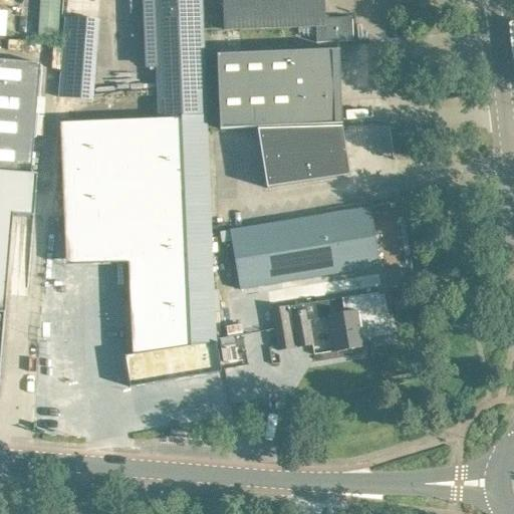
[(38,0),(37,37),(57,37),(58,0),(38,0)]
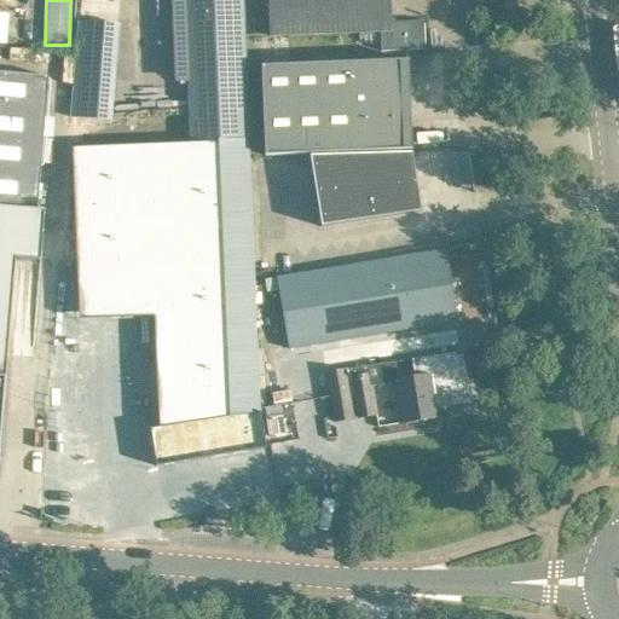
[(183,0),(187,115),(144,117),(151,283),(155,283),(160,429),(151,431),(157,466),(266,447),(261,424),(256,323),(254,282),(244,38),(242,0),(183,0)]
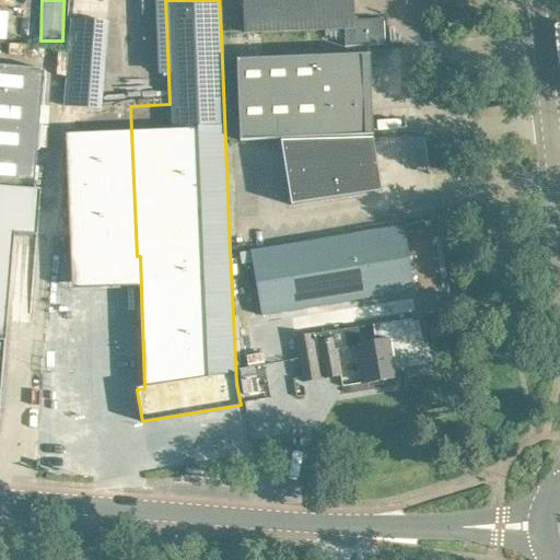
[(351,0),(242,0),(244,33),(343,30),(345,47),(384,45),(383,19),(358,20),(358,18),(352,18),(351,0)]
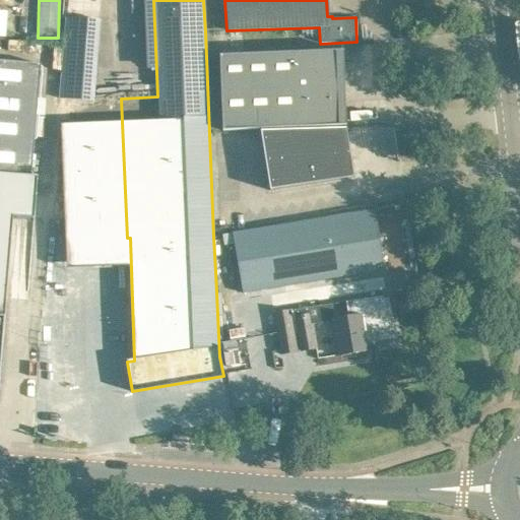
[(339,53),(342,53),(342,51),(219,56),(222,131),(345,126),(345,124),(339,125),(338,101),(340,101),(339,53)]
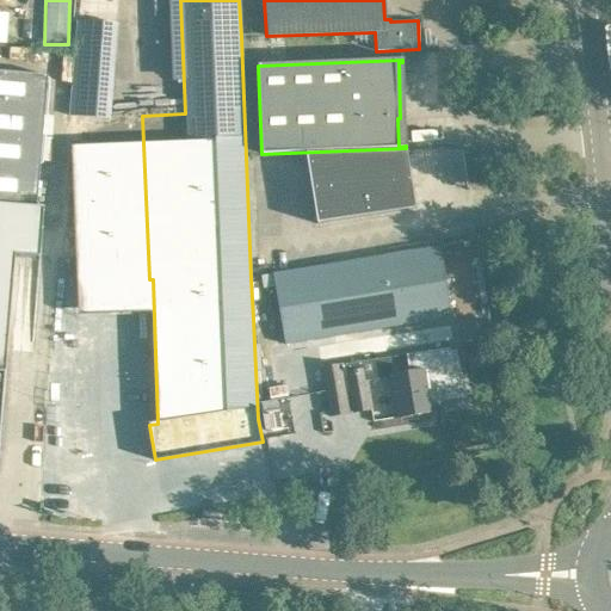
[(0,203),(37,207),(48,75),(0,71),(0,203)]
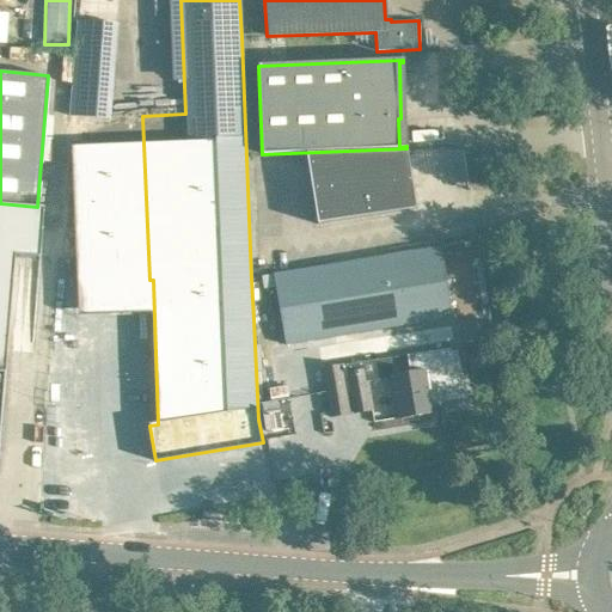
[(408,151),(306,155),(318,225),(417,209),(408,151)]
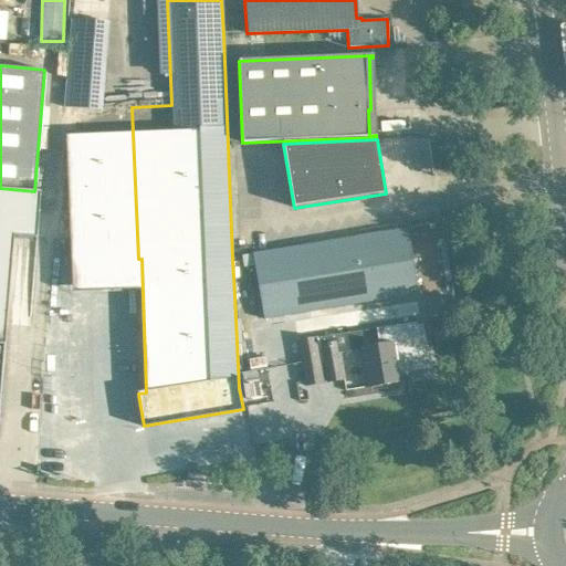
[(0,406),(13,236),(37,238),(40,191),(34,191),(0,188),(0,406)]
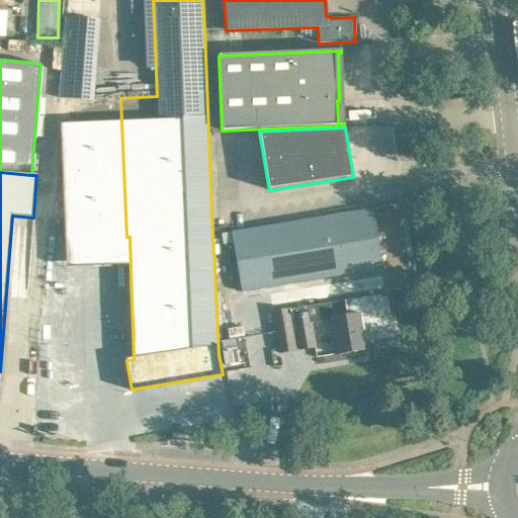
[(41,333),(75,335),(85,204),(53,201),(41,333)]
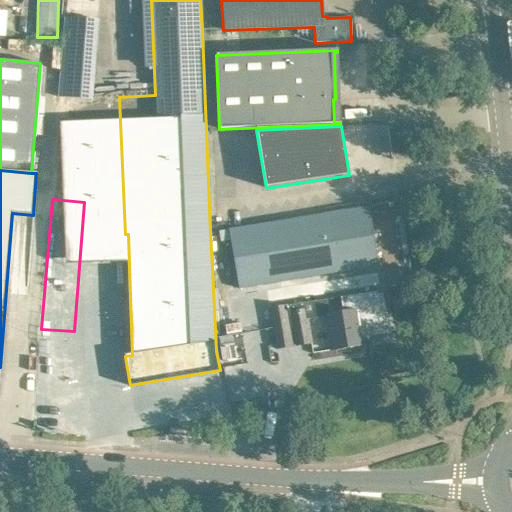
[(368,207),(219,232),(221,242),(231,240),(240,289),(378,267),(368,207)]
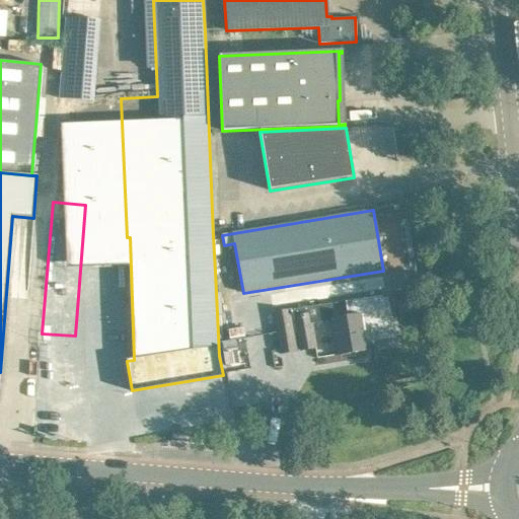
[(334,319),(331,319),(331,320),(338,356),(341,355),(355,353),(366,351),(365,344),(364,341),(372,339),(372,341),(376,340),(375,334),(392,330),(391,321),(391,320),(387,295),(345,301),(346,306),(352,305),(354,315),(348,316),(334,319)]
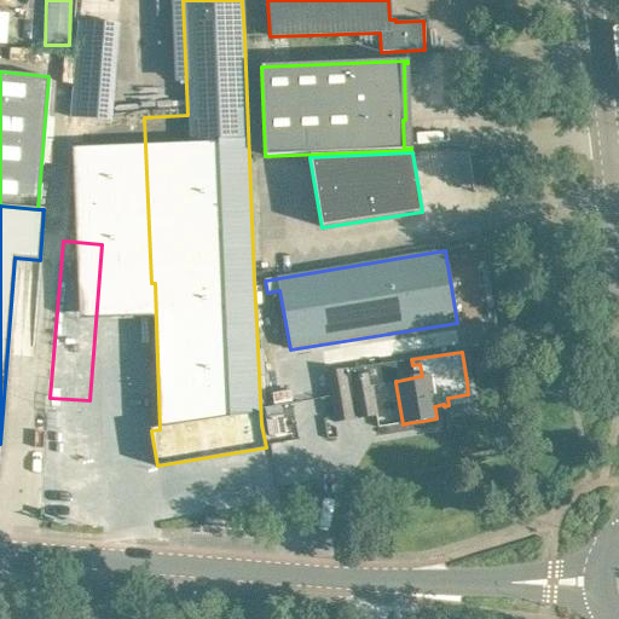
[(386,364),(327,374),(334,422),(377,415),(372,387),(375,386),(386,377),(388,376),(386,364)]
